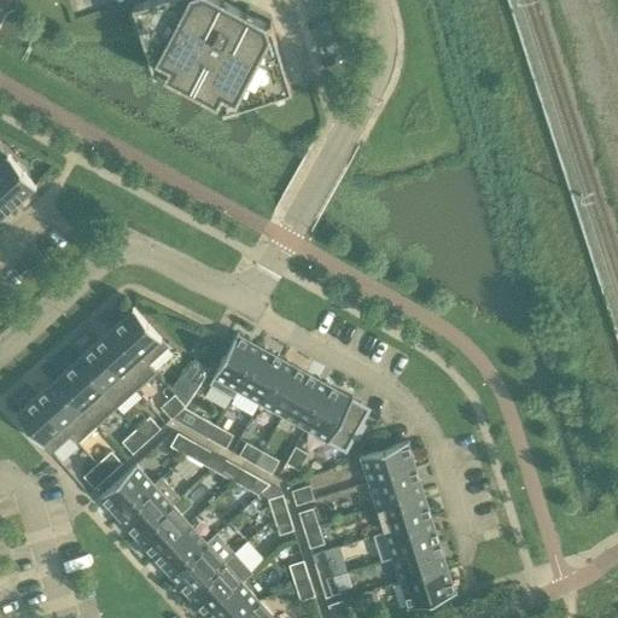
[(147,28),(140,30),(149,58),(156,56),(172,64),(165,75),(169,76),(169,75),(190,86),(188,87),(192,88),(192,87),(213,98),(213,99),(215,100),(221,89),(235,98),(238,105),(266,97),(264,88),(285,82),(287,89),(291,89),(290,86),(270,24),(272,24),(270,21),(267,22),(268,24),(254,18),(252,21),(244,16),(246,12),(244,10),(244,12),(223,1),(223,0),(149,0),(135,4),(132,5),(133,9),(141,6),(147,28)]
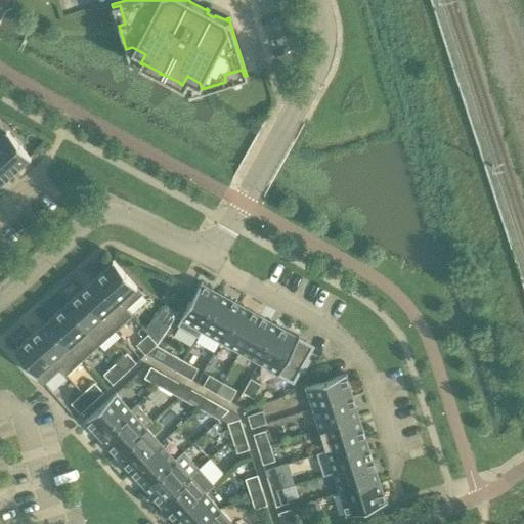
[(0,158),(12,172),(29,157),(30,159),(31,158),(6,130),(6,131),(0,124),(0,158)]
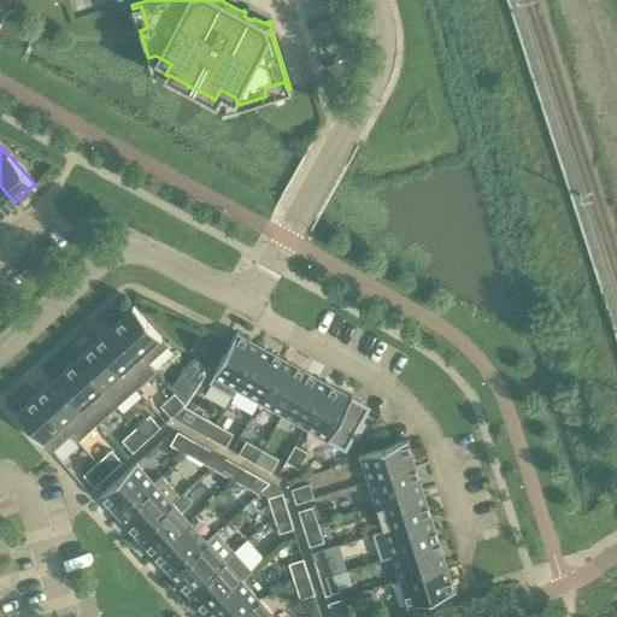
[(0,186),(0,215),(15,203),(0,186)]
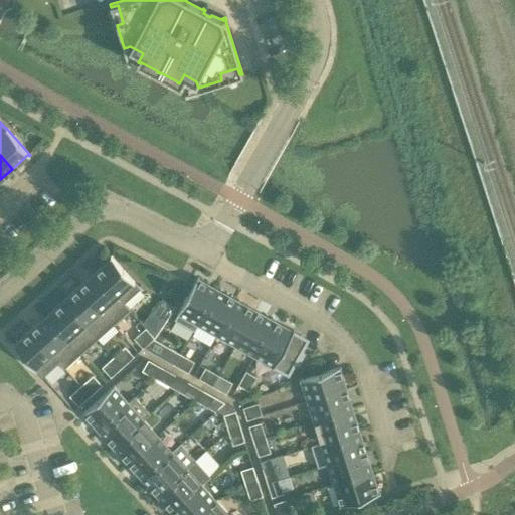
[(124,304),(125,303),(140,289),(134,282),(135,282),(111,254),(110,255),(111,256),(95,272),(124,304)]
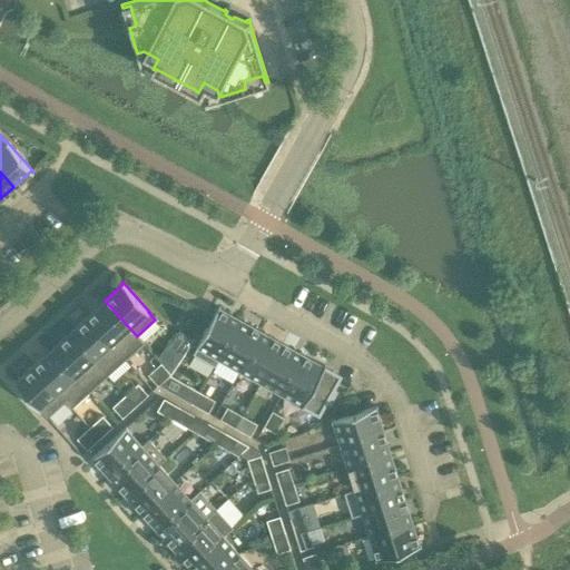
[(105,301),(87,316),(126,360),(144,343),(138,335),(137,336),(105,301)]
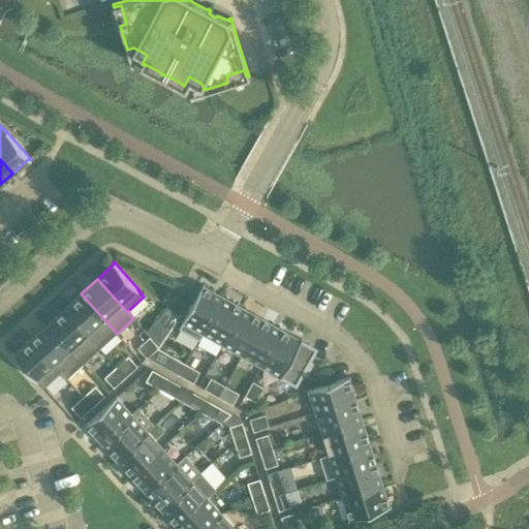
[(199,340),(204,334),(203,333),(223,297),(204,286),(205,285),(204,284),(179,329),(199,340)]
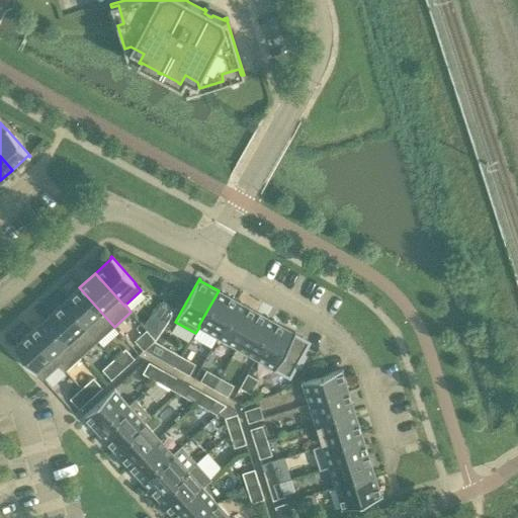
[(114,327),(79,287),(63,303),(98,341),(114,327)]
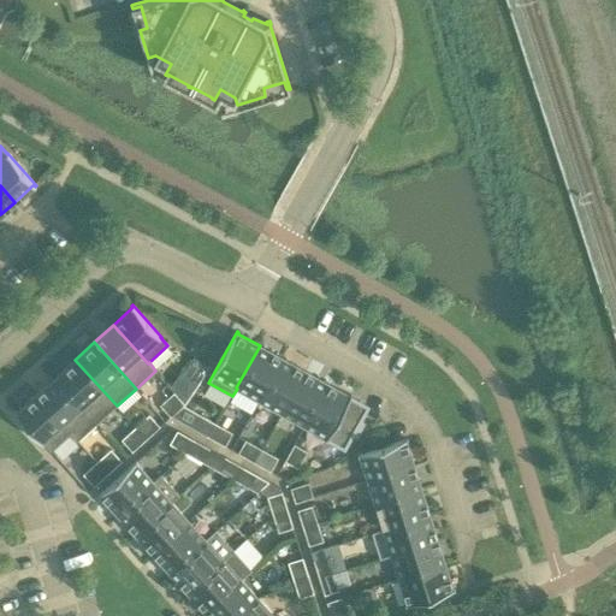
[(260,345),(236,388),(237,389),(259,401),(283,359),(260,345)]
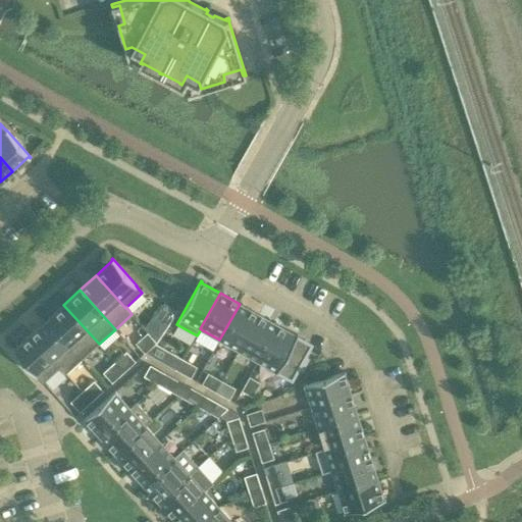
[(240,304),(219,340),(239,350),(258,314),(240,304)]
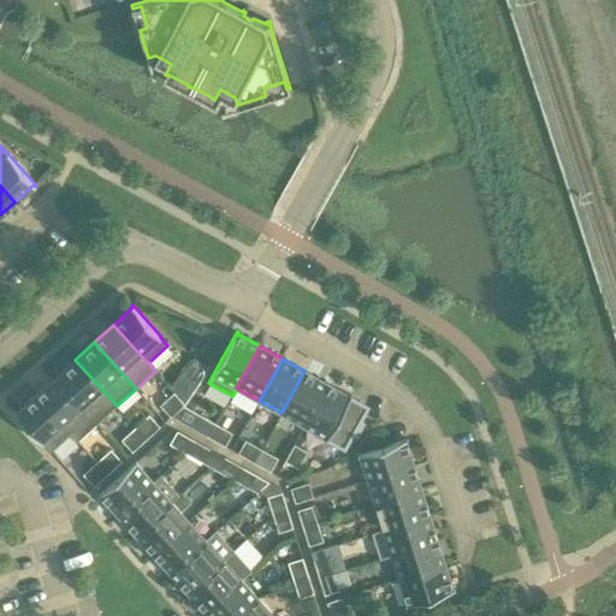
[(75,360),(55,377),(98,424),(117,406),(75,360)]
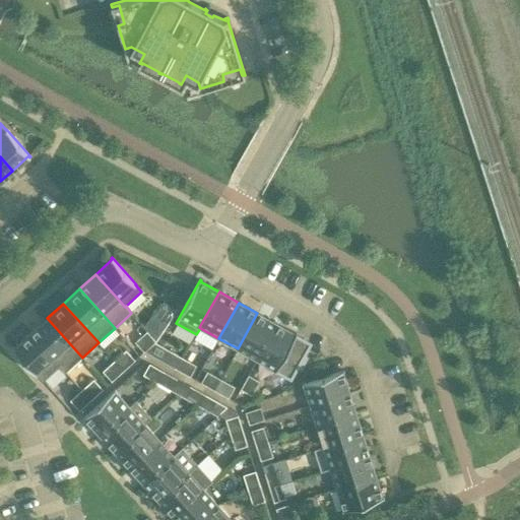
[(168,323),(175,312),(163,305),(156,317),(168,323)]
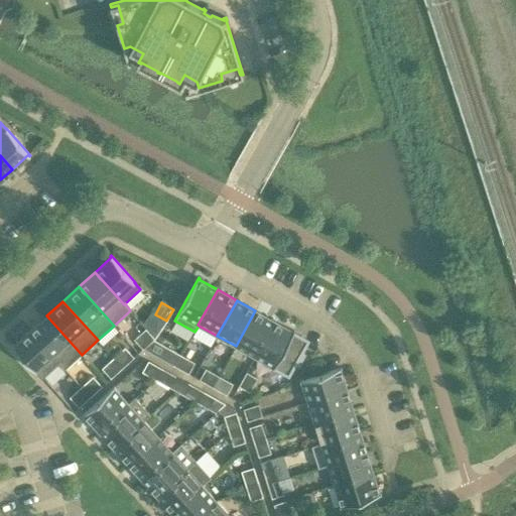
[(274,321),(255,310),(236,346),(255,357),(274,321)]
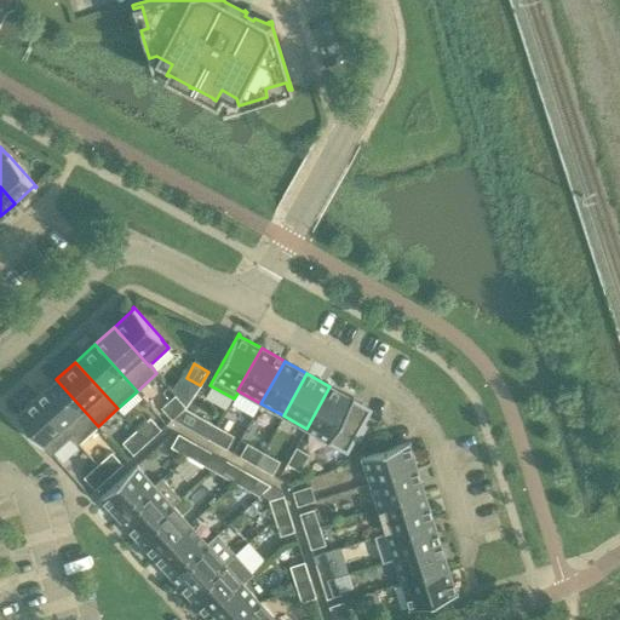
[(98,426),(56,379),(36,397),(72,436),(70,436),(78,445),(98,426)]
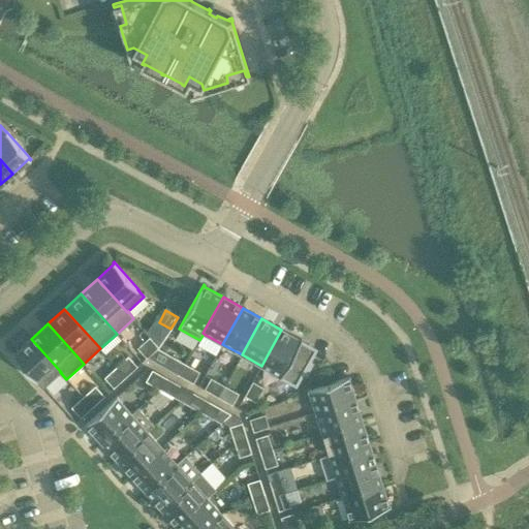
[(281,330),(261,366),(280,376),(280,378),(281,378),(281,377),(296,384),(303,373),(306,375),(312,363),(309,361),(316,349),(302,341),(303,339),(302,339),(301,340),(281,330)]
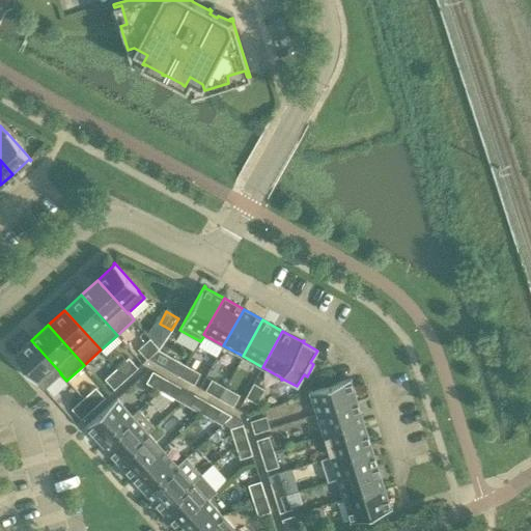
[(140,347),(149,358),(160,348),(150,338),(140,347)]
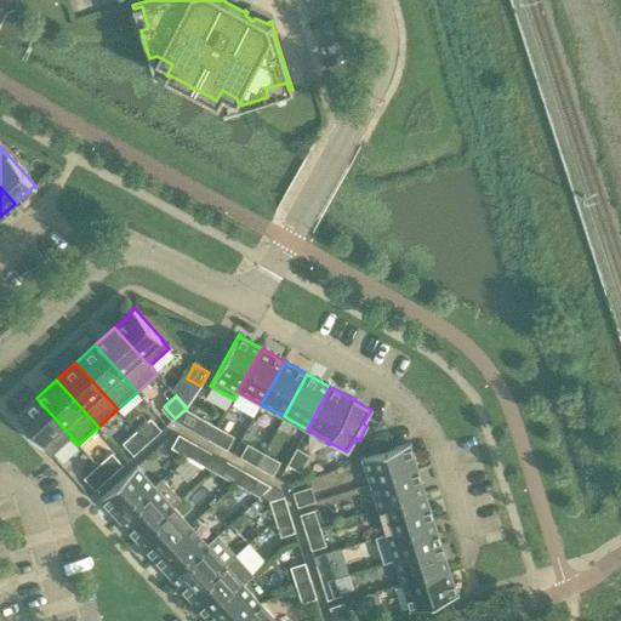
[(72,437),(36,398),(17,415),(16,414),(15,415),(44,446),(51,454),(70,437),(72,437)]
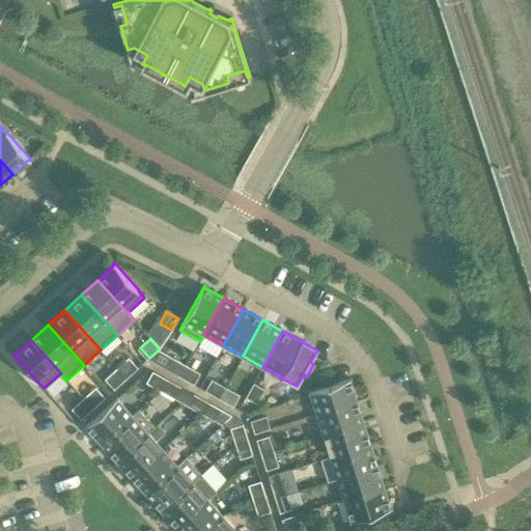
[(177,360),(171,371),(180,376),(187,365),(177,360)]
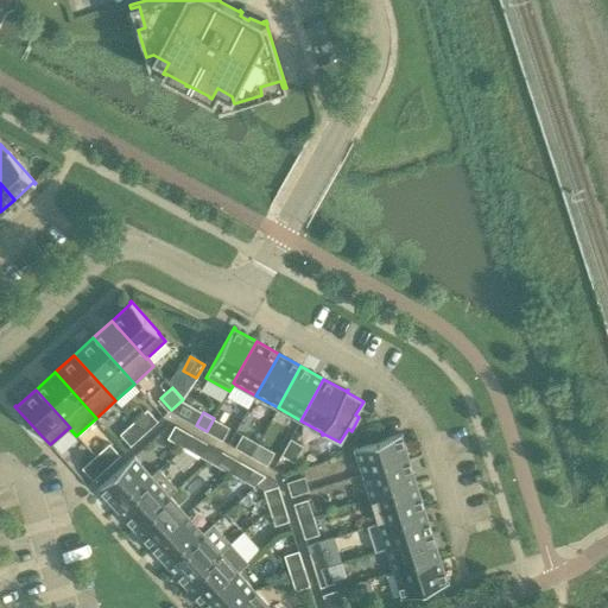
[(143,413),(134,422),(145,434),(153,425),(143,413)]
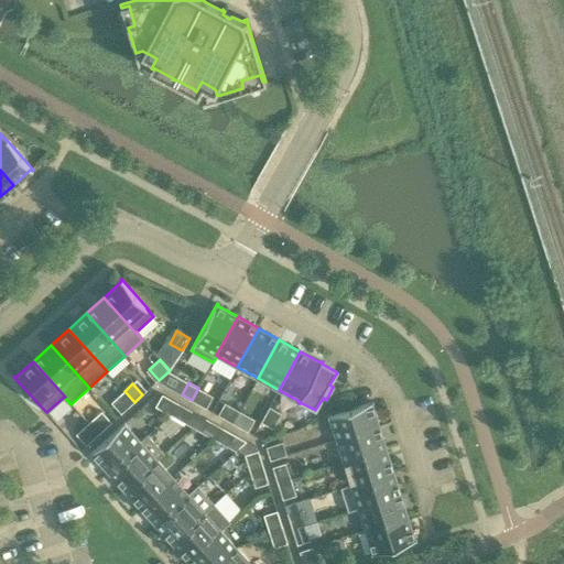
[(208,393),(198,388),(192,400),(201,405),(208,393)]
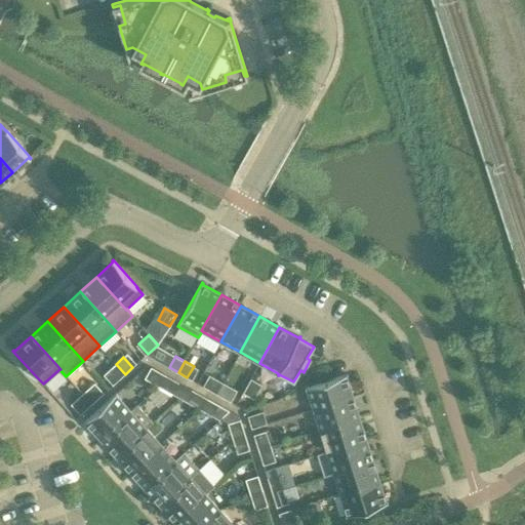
[(125,374),(116,364),(108,370),(117,381),(125,374)]
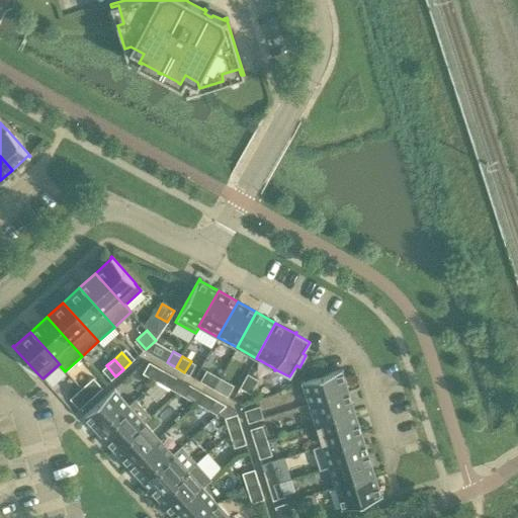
[(163,369),(154,364),(148,376),(157,381),(163,369)]
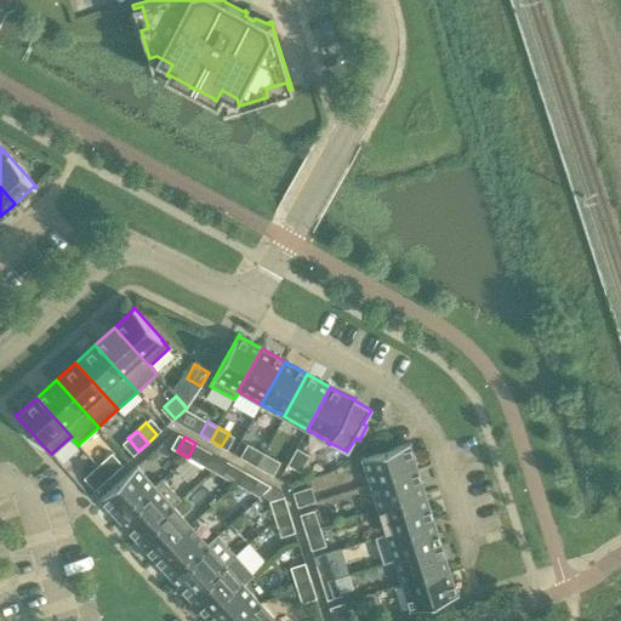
[(206,449),(195,443),(188,457),(198,462),(206,449)]
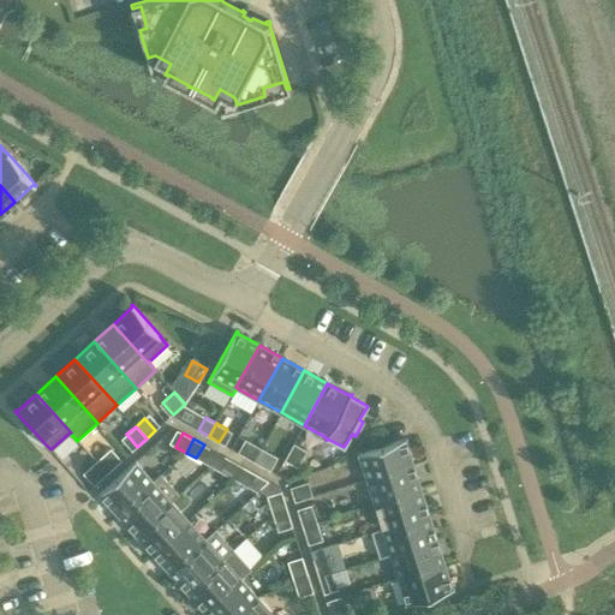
[(368,479),(413,465),(405,441),(407,440),(406,439),(357,454),(358,455),(359,455),(368,479)]
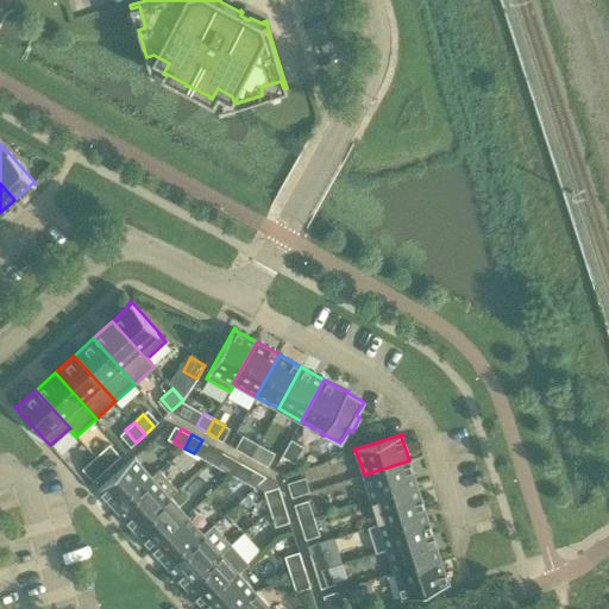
[(259,444),(249,438),(242,452),(251,457),(259,444)]
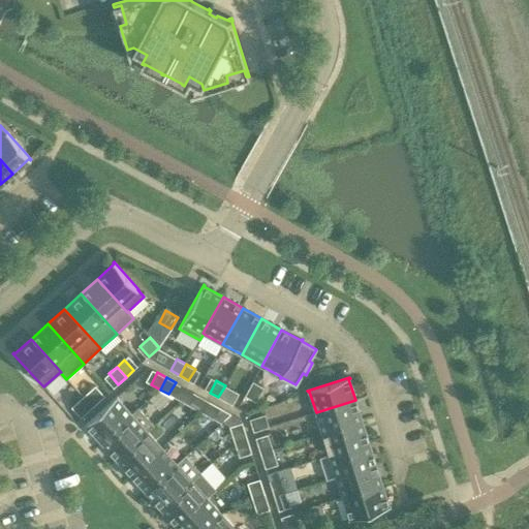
[(256,403),(265,387),(253,381),(245,396),(256,403)]
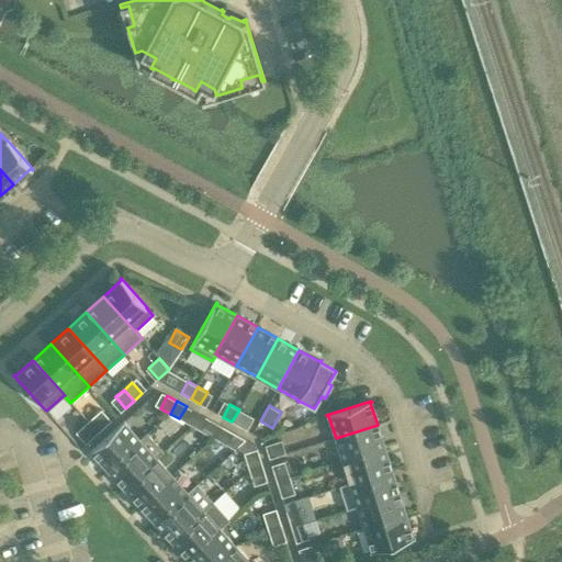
[(239,409),(232,422),(242,427),(248,415),(239,409)]
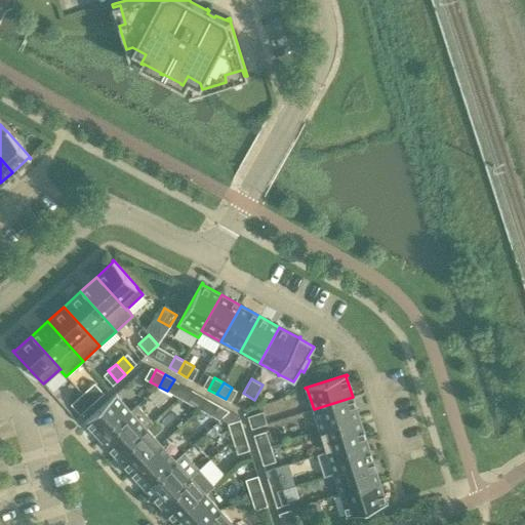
[(90,387),(83,393),(92,403),(99,397),(90,387)]
